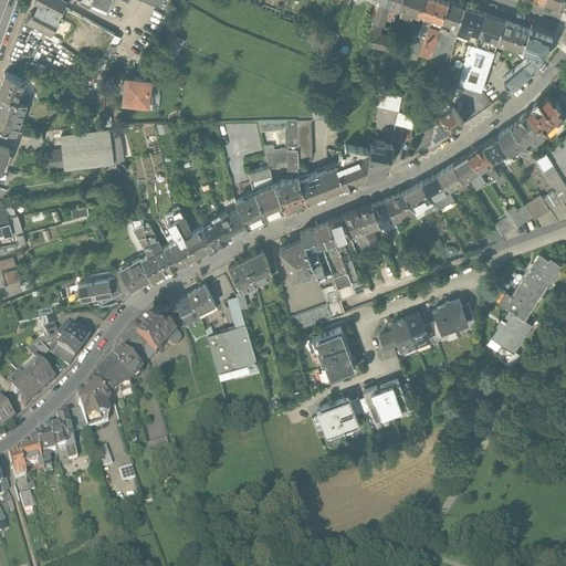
[(63,0),(31,0),(29,9),(30,10),(25,18),(37,23),(37,24),(49,31),(54,22),(52,21),(60,7),(61,6),(63,0)]
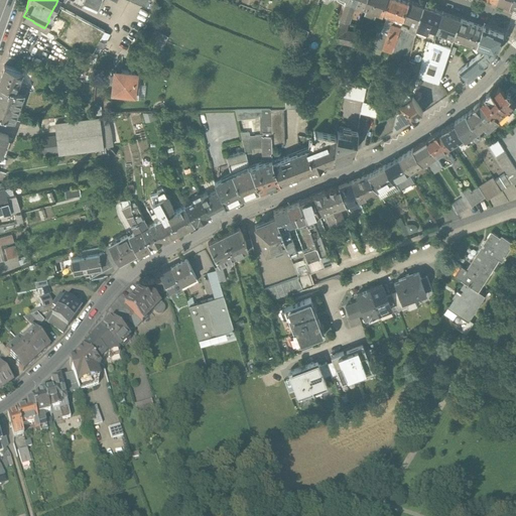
[(67,0),(82,7),(84,3),(97,10),(102,0),(67,0)]
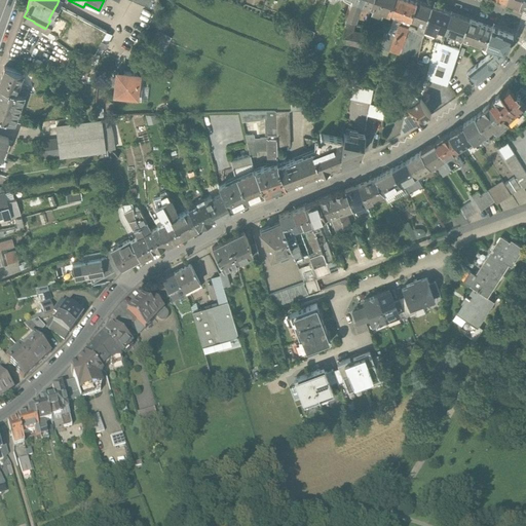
[(152,0),(127,0),(149,9),(152,0)]
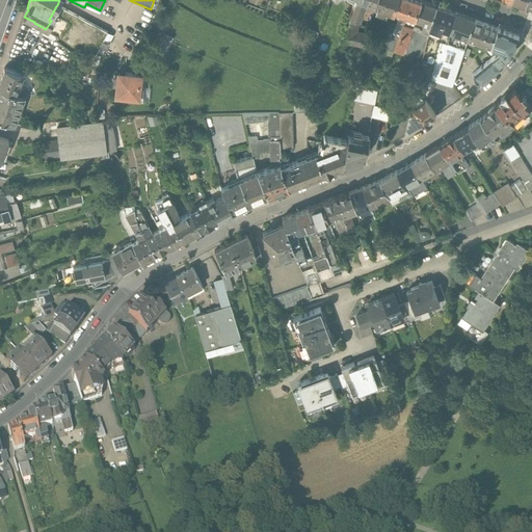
[(355,0),(349,18),(358,21),(364,7),(363,4),(365,3),(375,7),(377,0),(355,0)]
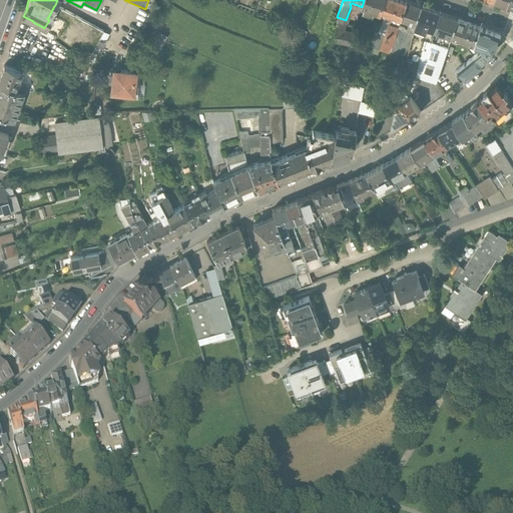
[(385,0),(364,0),(362,7),(365,8),(364,13),(374,16),(375,11),(381,13),(381,12),(385,0)]
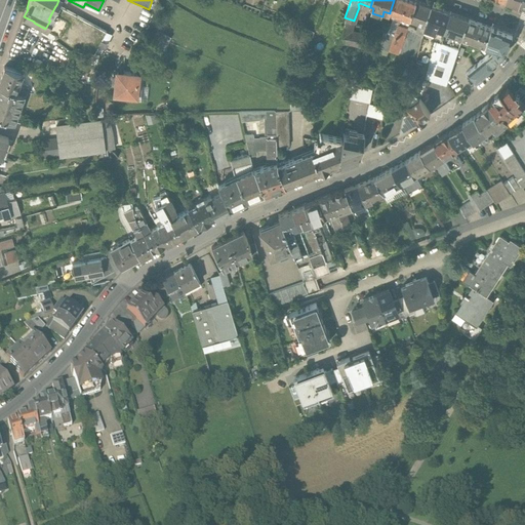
[(394,0),(390,12),(396,15),(401,0),(394,0)]
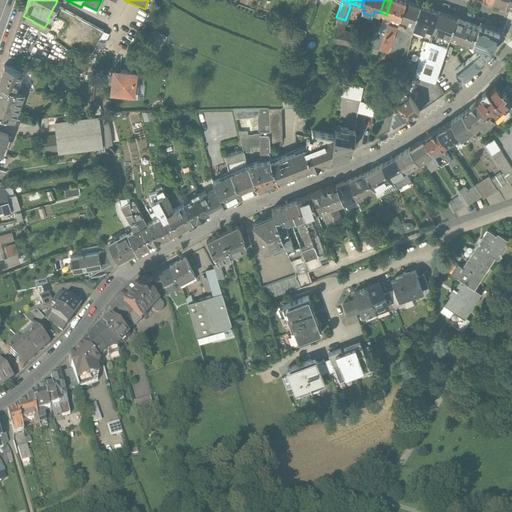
[(406,1),(403,0),(391,0),(386,15),(385,18),(390,20),(391,16),(400,19),(406,1)]
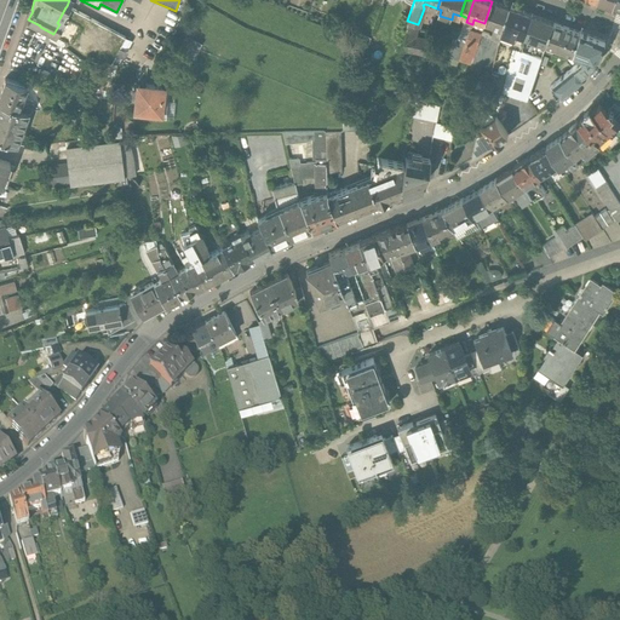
[(492,1),(484,23),(495,27),(492,36),(500,39),(503,29),(506,18),(510,7),(492,1)]
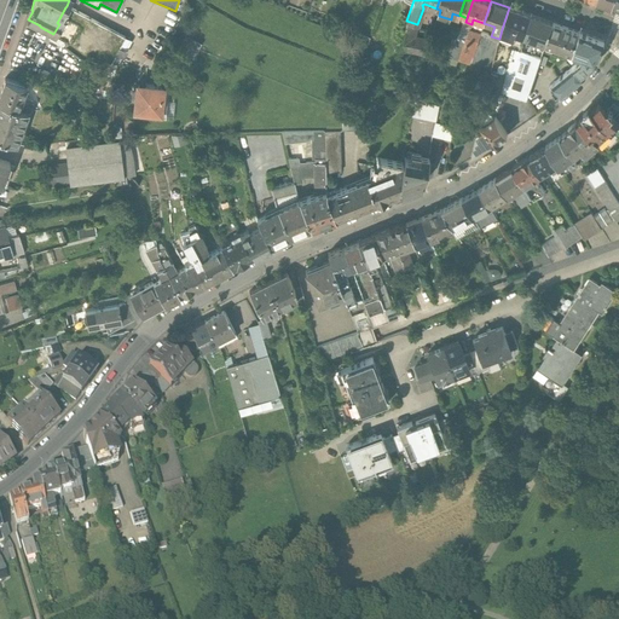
[(125,36),(67,6),(65,7),(57,23),(59,24),(53,34),(68,42),(67,46),(86,59),(86,61),(110,63),(125,36)]
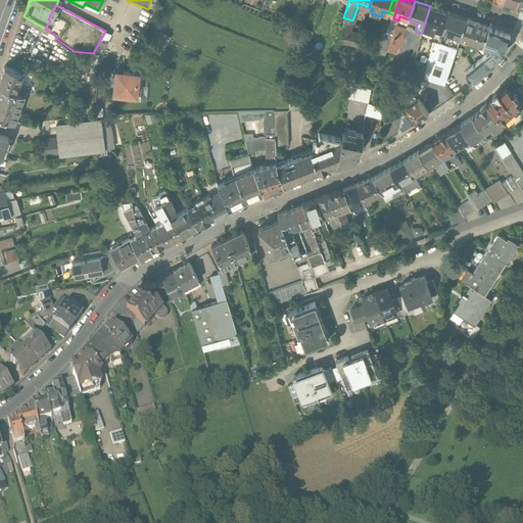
[(441,10),(430,6),(427,15),(438,19),(441,10)]
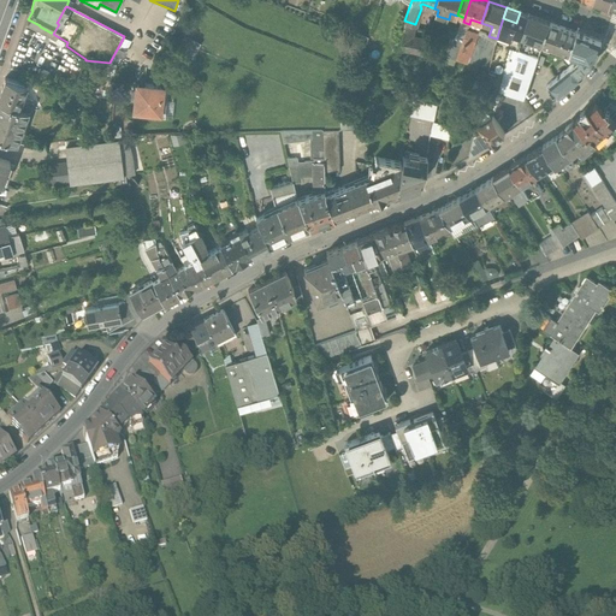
[(516,23),(511,34),(521,36),(528,16),(520,12),(516,23)]
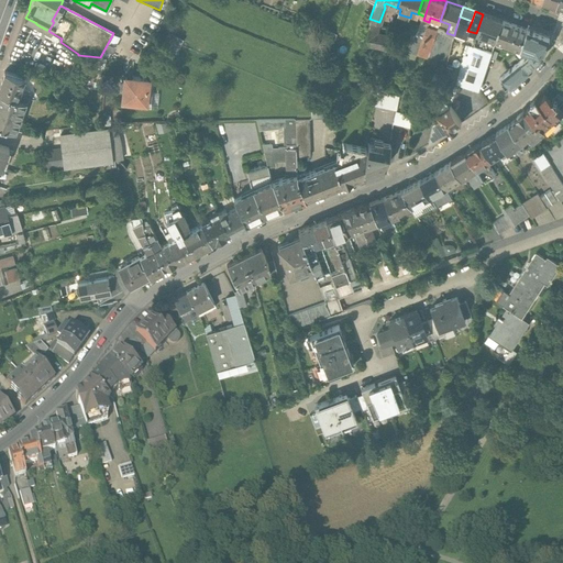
[(503,21),(483,14),(476,33),(490,39),(496,40),(503,21)]
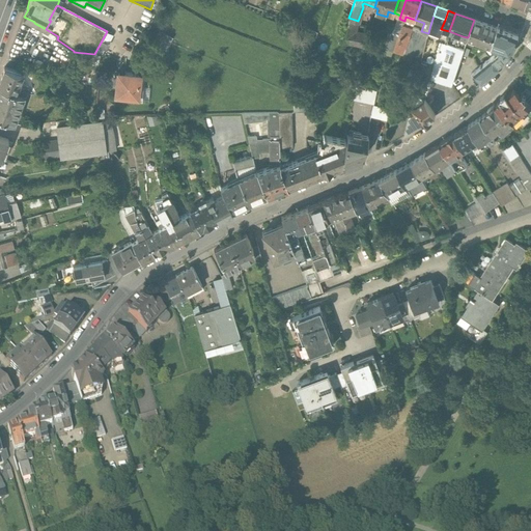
[(398,37),(396,45),(406,48),(415,20),(406,17),(404,21),(398,37)]
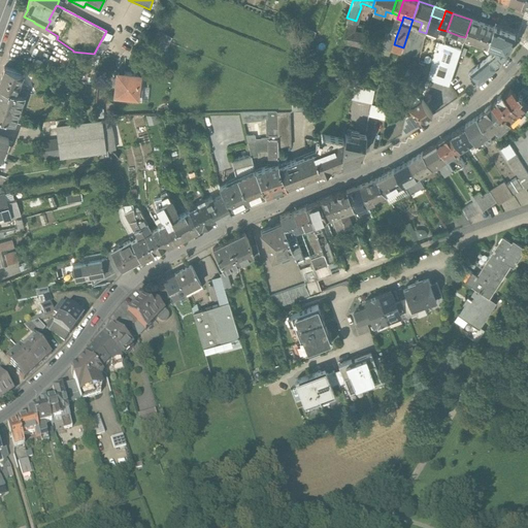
[(494,28),(471,20),(465,37),(488,45),(494,28)]
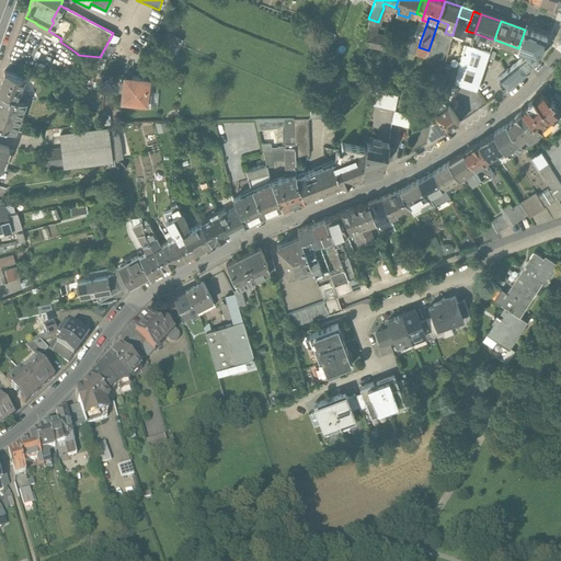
[(48,31),(36,24),(32,34),(53,46),(52,46),(76,60),(78,55),(78,54),(60,42),(61,38),(48,31)]
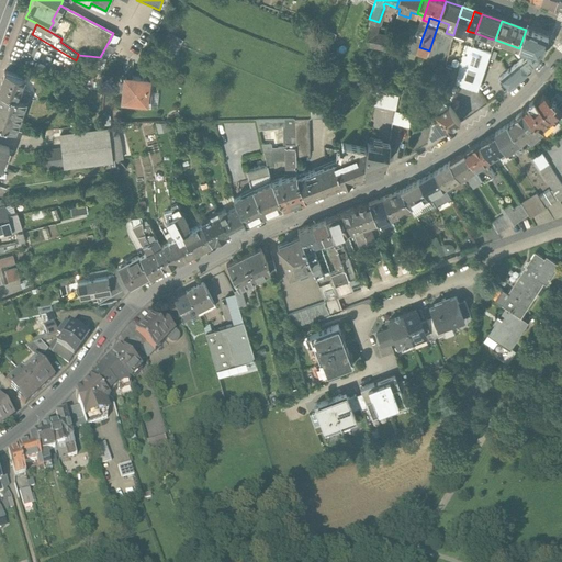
[(549,37),(526,30),(519,48),(529,52),(542,56),(549,37)]
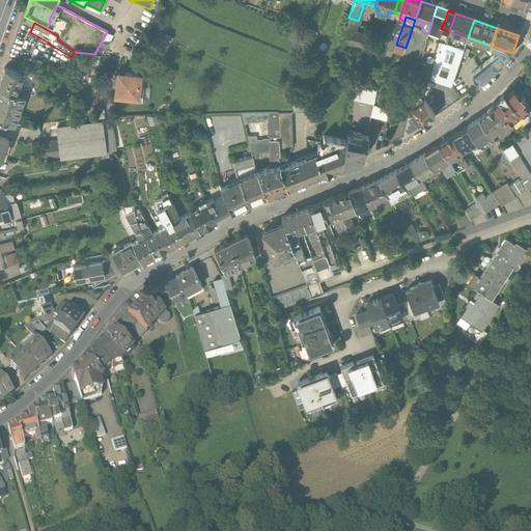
[(398,37),(388,33),(387,36),(386,40),(396,45),(398,37)]
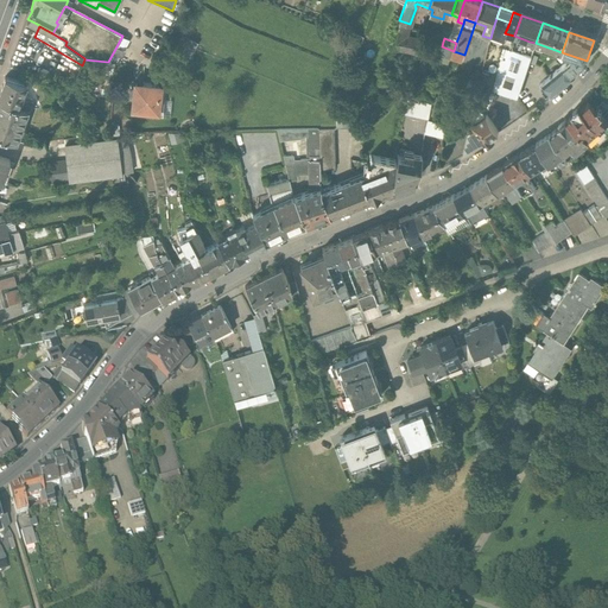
[(493,90),(520,99),(533,57),(506,48),(493,90)]
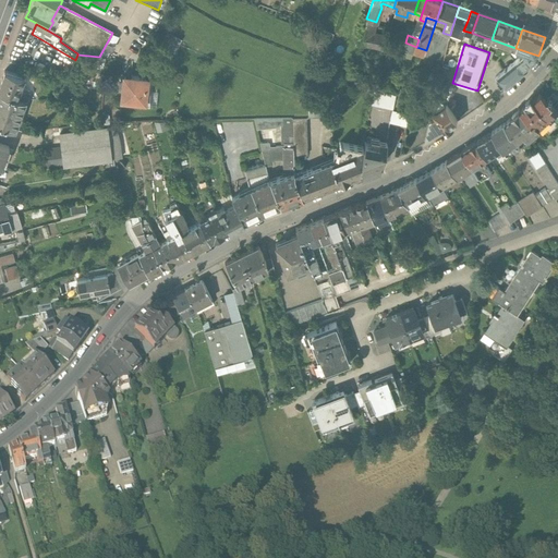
[(362,45),(353,87),(361,88),(368,46),(362,45)]
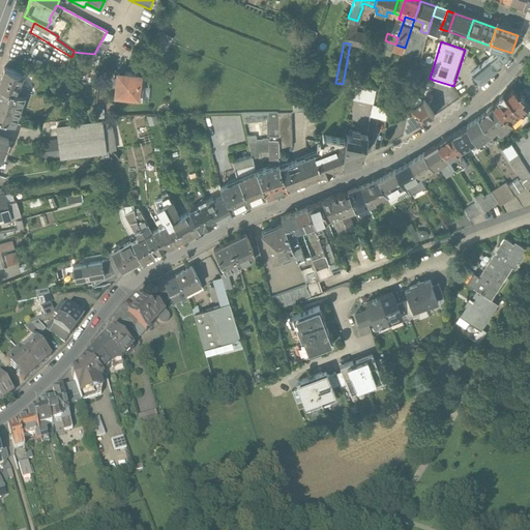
[(480,81),(511,53),(499,49),(473,71),(480,81)]
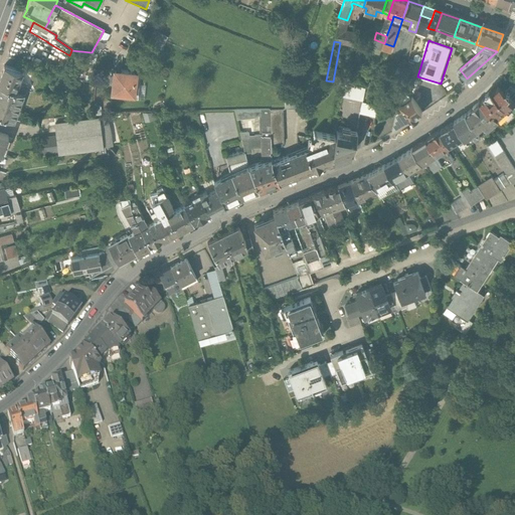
[(351,58),(343,55),(340,72),(347,74),(351,58)]
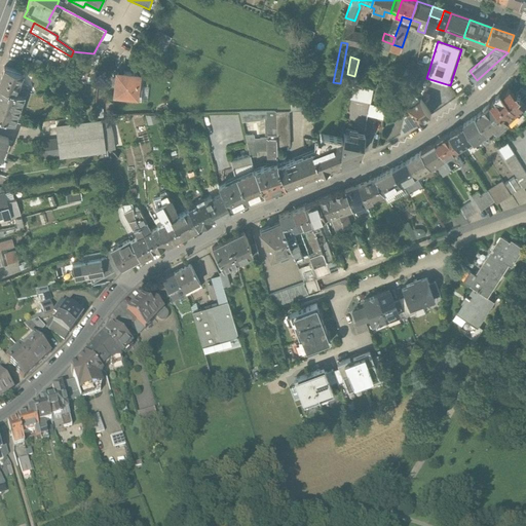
[(23,73),(4,67),(0,79),(0,86),(22,92),(26,92),(29,86),(17,84),(17,81),(20,82),(23,73)]
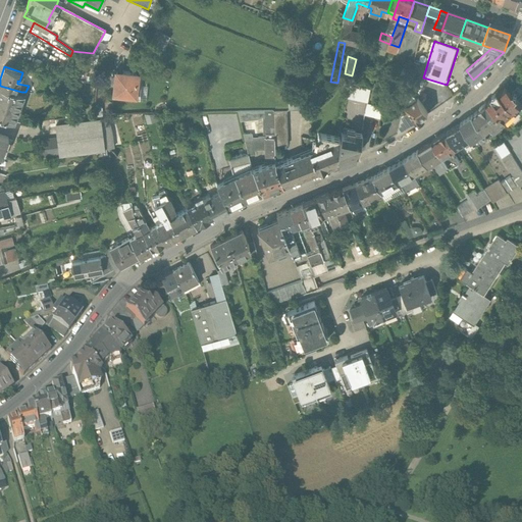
[(137,73),(120,72),(120,74),(112,73),(112,83),(115,84),(115,93),(128,94),(128,98),(140,99),(142,84),(136,84),(137,73)]
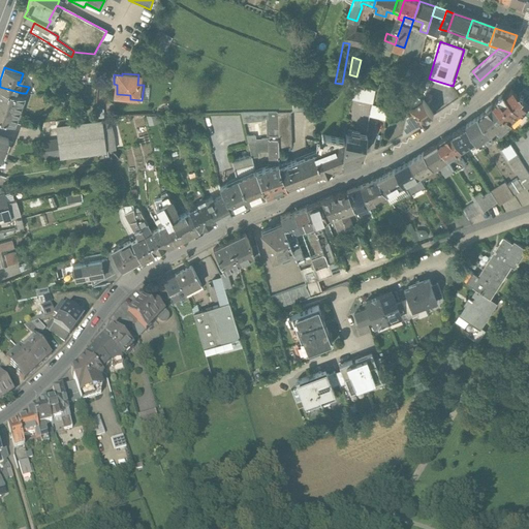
[(356,79),(349,78),(347,85),(354,87),(356,79)]
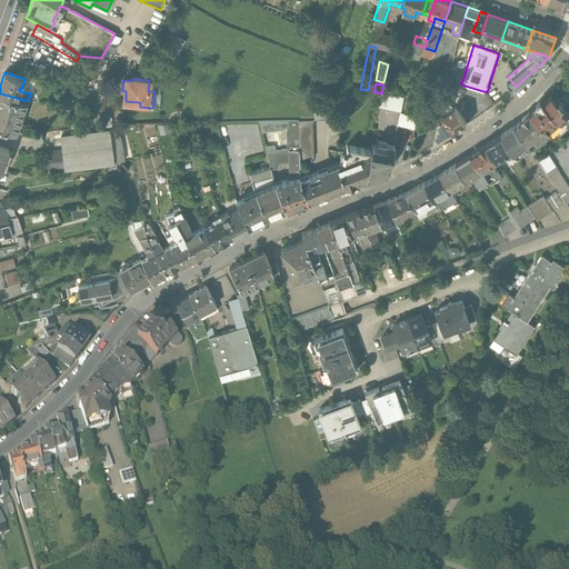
[(23,100),(0,93),(0,127),(15,131),(21,111),(23,111),(29,100),(28,100),(23,100)]
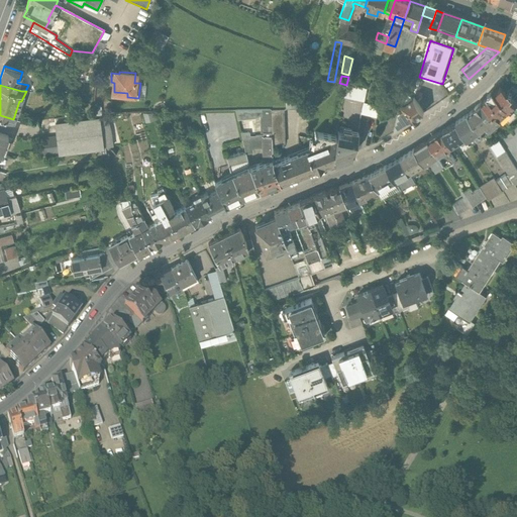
[(367,89),(346,85),(344,98),(364,102),(367,89)]
